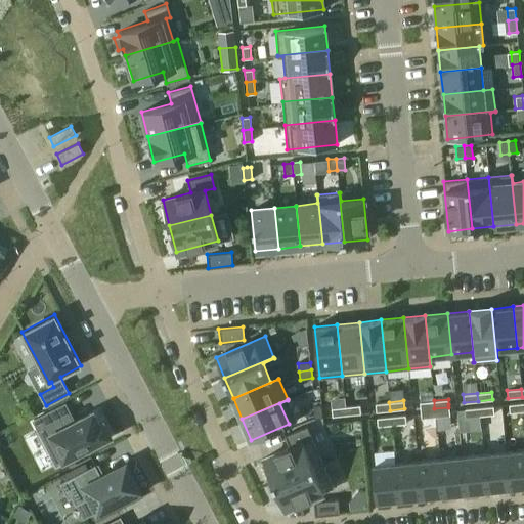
[(434,408),(434,400),(420,402),(420,407),(420,410),(434,408)]
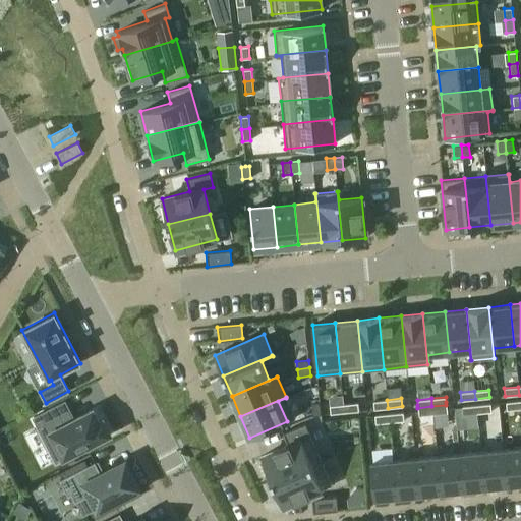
[(388,408),(387,400),(372,401),(373,409),(388,408)]
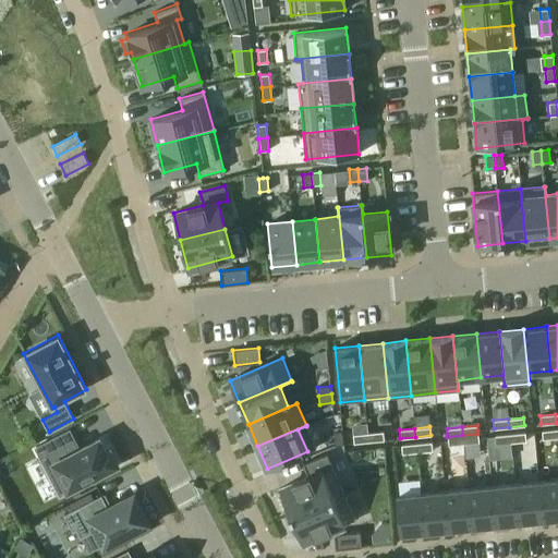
[(557,437),(557,428),(542,431),(543,439),(557,437)]
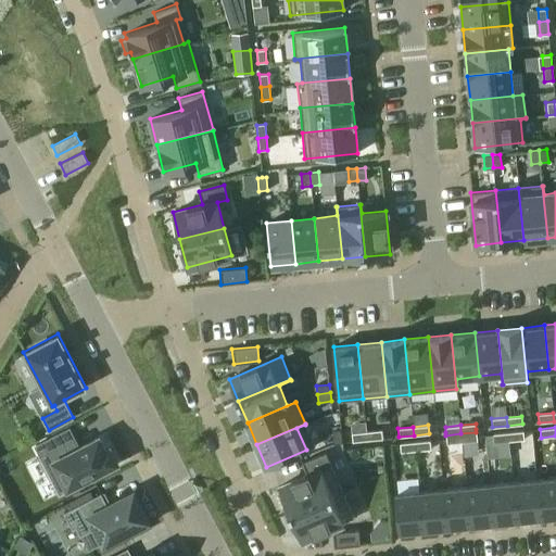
[(342,442),(340,429),(331,430),(333,443),(342,442)]
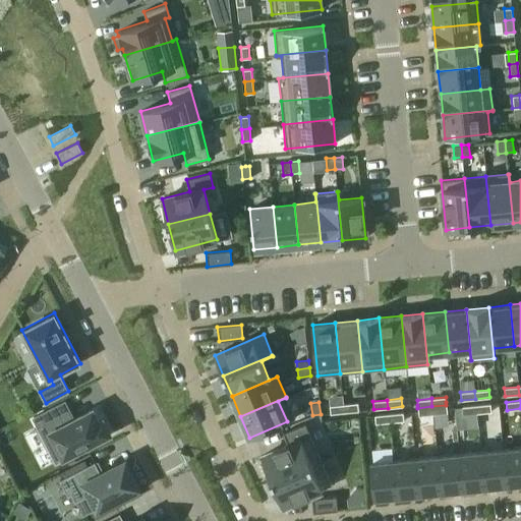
[(358,411),(357,403),(343,404),(344,412),(358,411)]
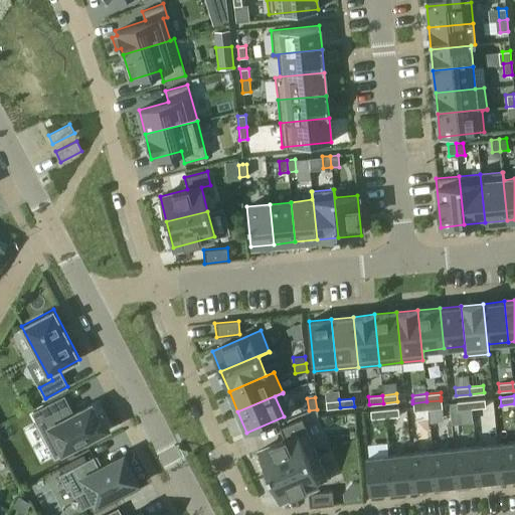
[(485,406),(485,398),(471,400),(472,408),(485,406)]
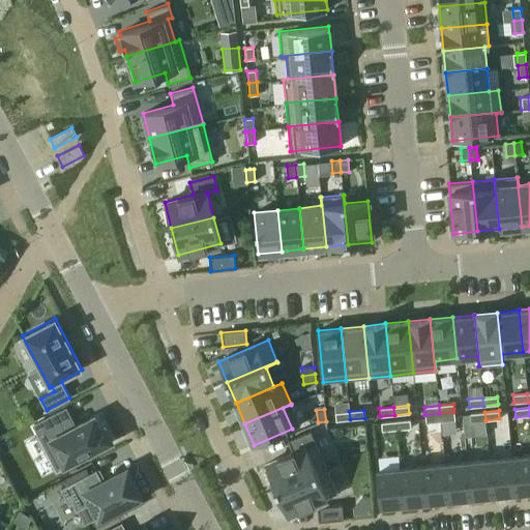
[(350,419),(349,411),(334,412),(335,420),(350,419)]
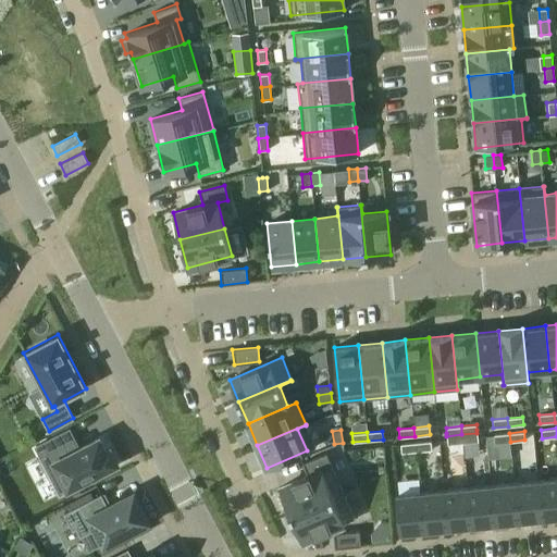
[(478,442),(478,436),(477,433),(461,434),(462,443),(478,442)]
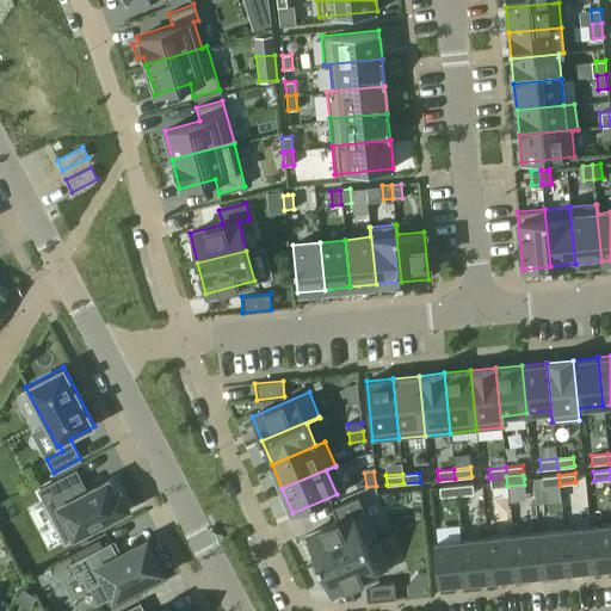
[(560,485),(559,475),(542,476),(543,486),(560,485)]
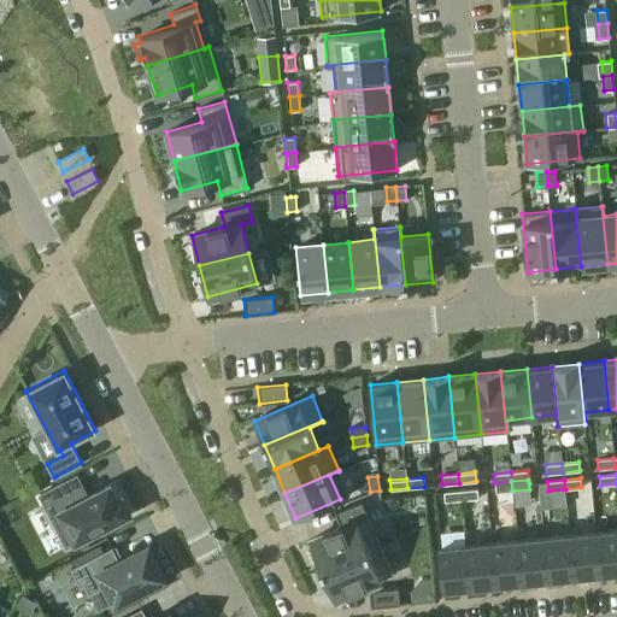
[(66,546),(130,512),(122,497),(117,499),(110,485),(76,503),(65,481),(39,494),(66,546)]
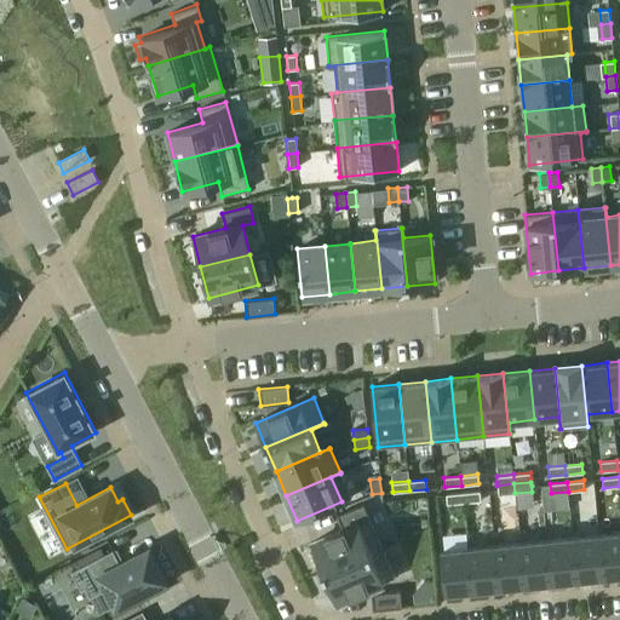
[(515,493),(514,483),(497,486),(498,489),(498,494),(515,493)]
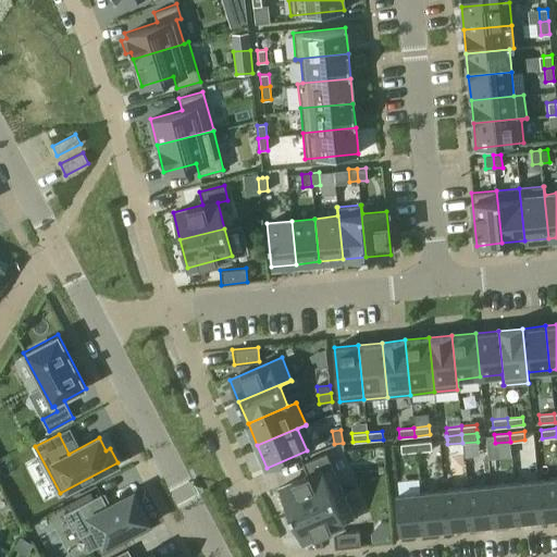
[(431,449),(431,441),(416,443),(417,452),(431,449)]
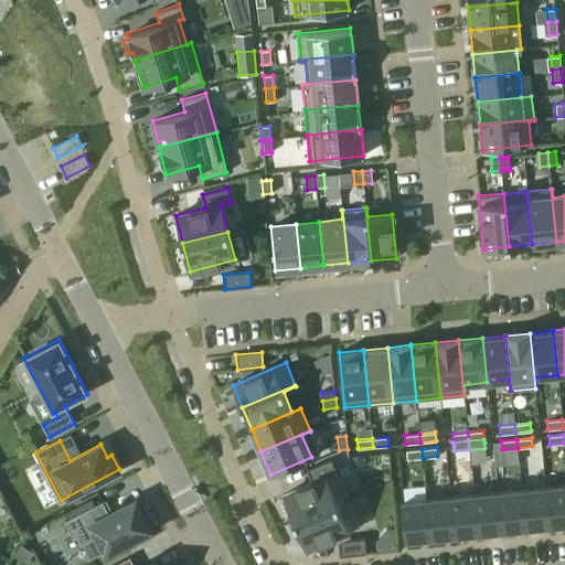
[(423,458),(422,449),(406,450),(407,459),(423,458)]
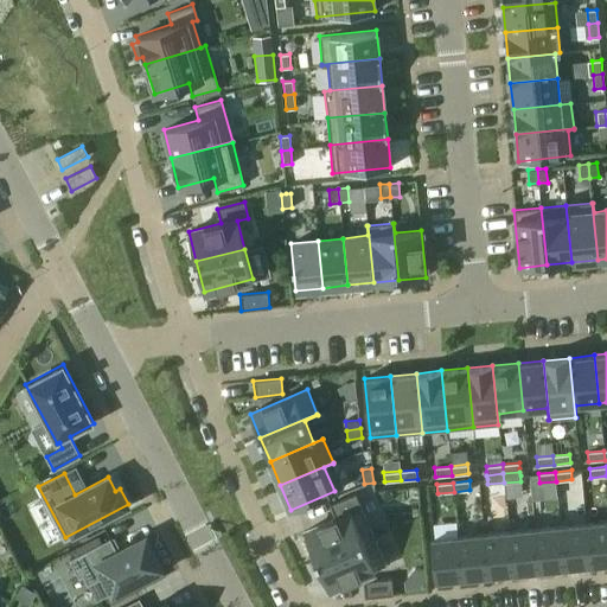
[(328,505),(334,518),(305,531),(317,560),(374,536),(355,493),(328,505)]
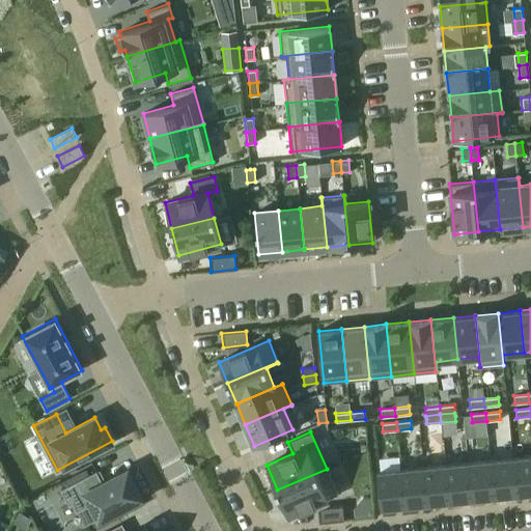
[(530,493),(530,455),(512,458),(516,495),(530,493)]
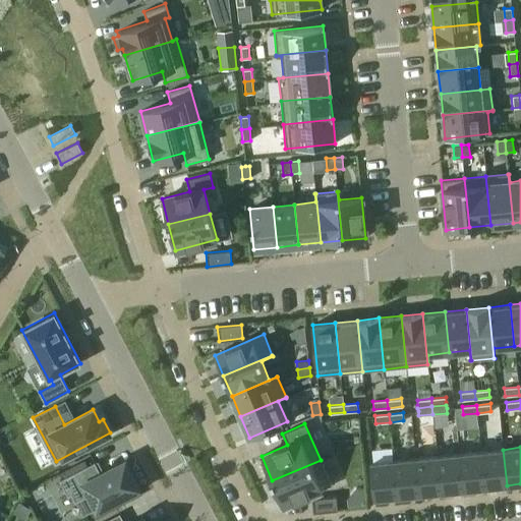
[(507,485),(503,450),(480,452),(484,487),(507,485)]
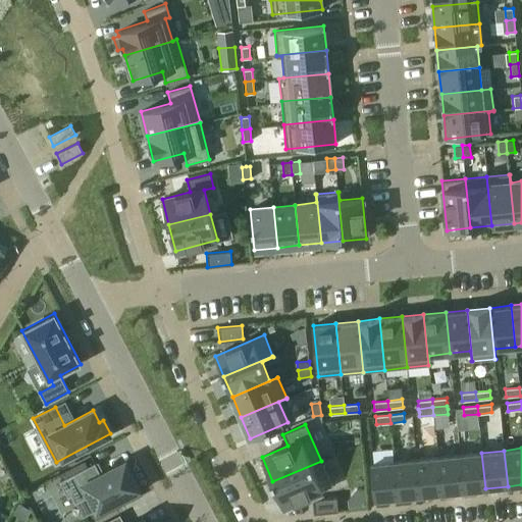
[(485,488),(481,453),(460,455),(463,490),(485,488)]
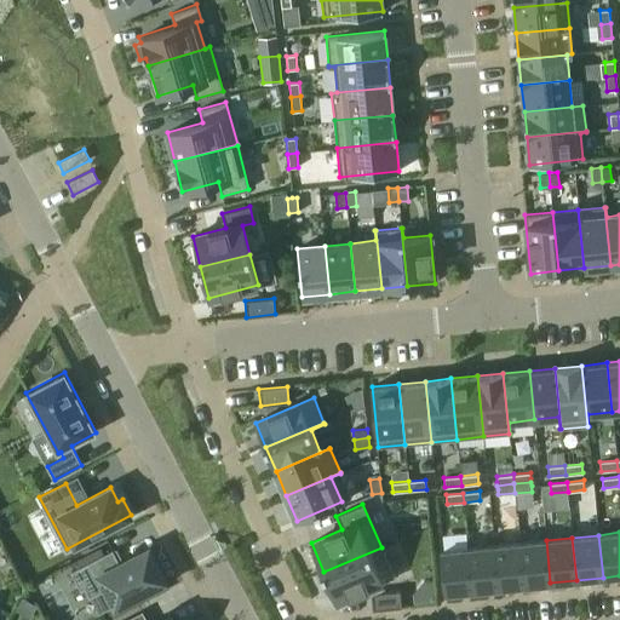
[(550,583),(546,540),(520,543),(524,585),(550,583)]
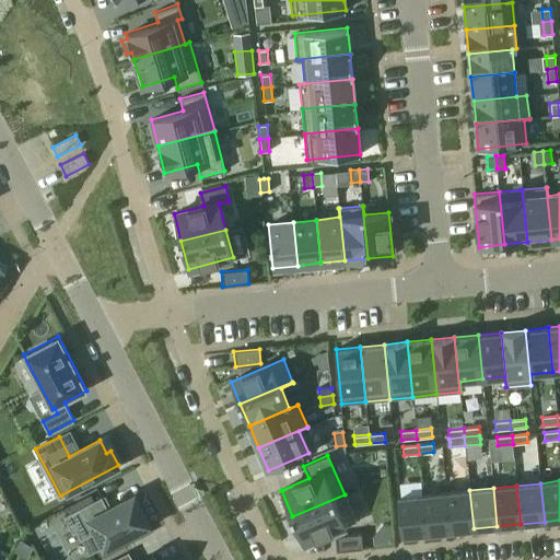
[(474,528),(469,490),(446,492),(450,532),(474,528)]
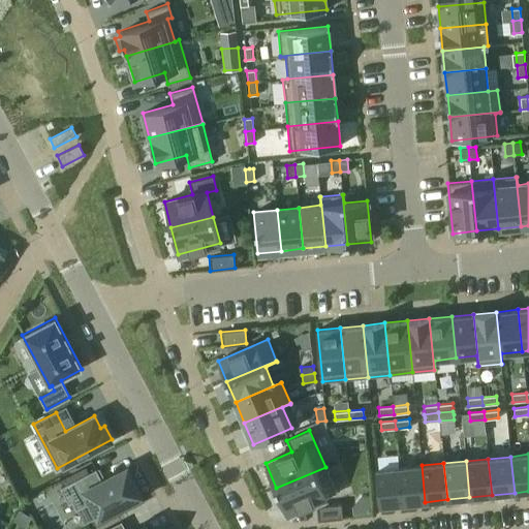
[(425,502),(422,465),(399,467),(403,504),(425,502)]
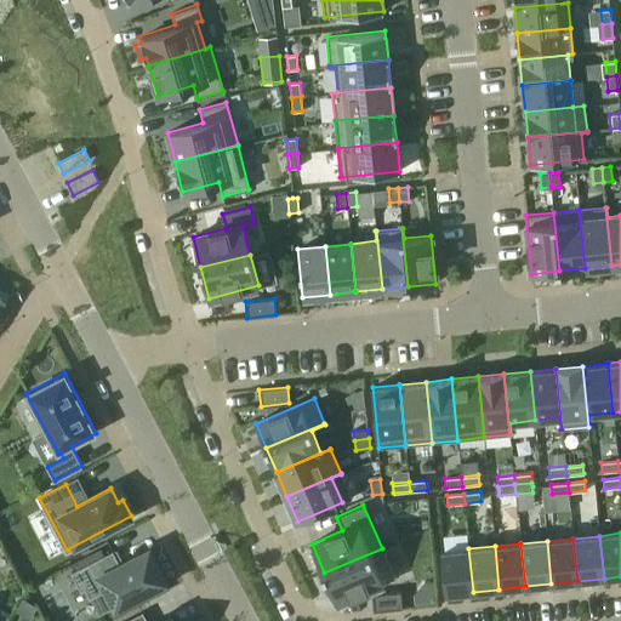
[(101,548),(75,560),(78,569),(104,554),(101,548)]
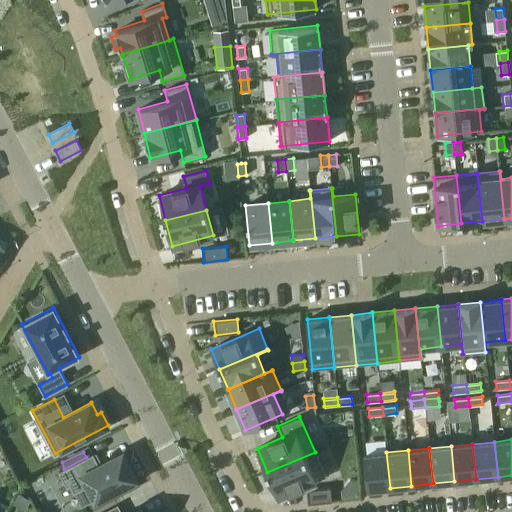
[(325,476),(315,452),(267,472),(277,496),(325,476)]
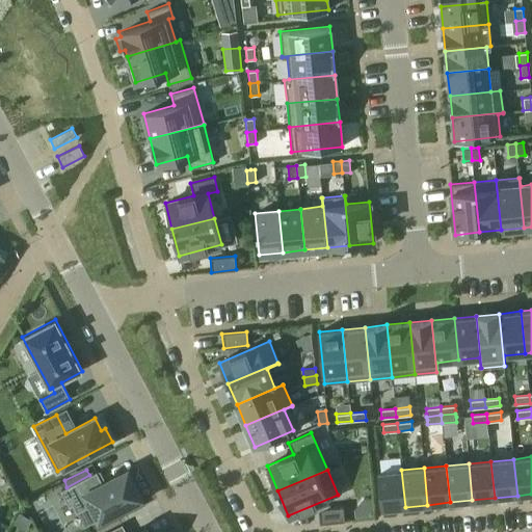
[(405,507),(401,470),(378,472),(381,509),(405,507)]
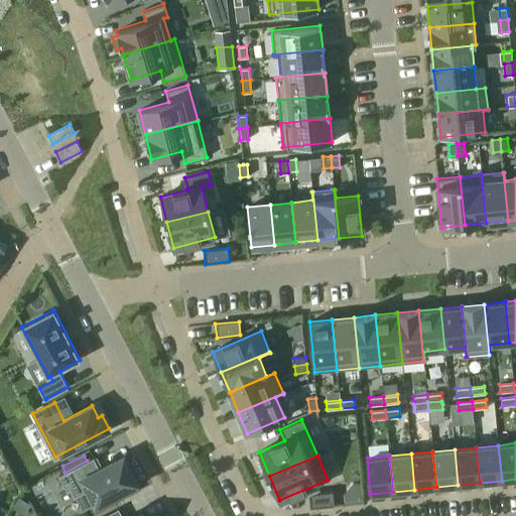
[(65,473),(58,476),(67,491),(70,489),(75,497),(89,490),(96,504),(137,483),(124,458),(100,470),(94,458),(87,461),(65,473)]
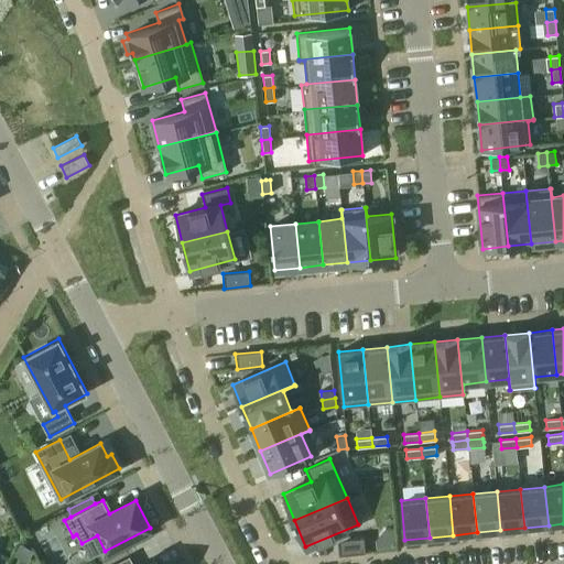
[(364,538),(337,540),(338,554),(365,552),(364,538)]
